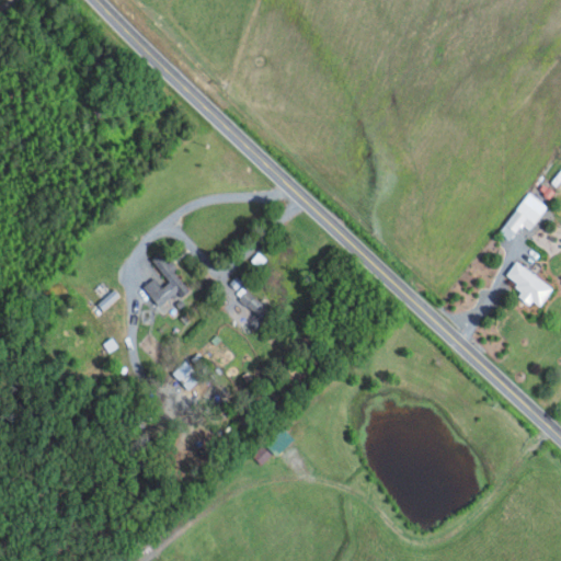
[(511,240),(524,224),(530,229),(549,206),(530,192),(500,231),(511,240)]
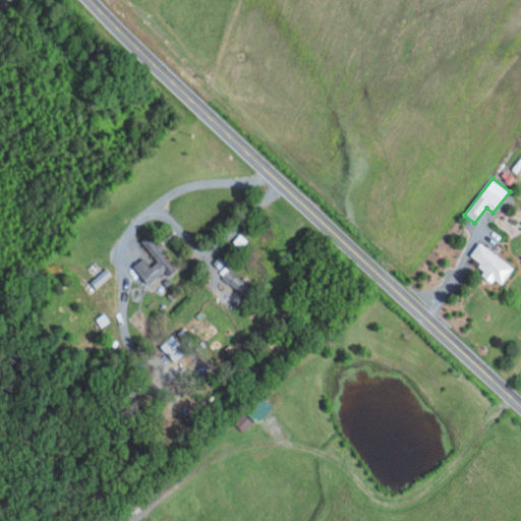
[(142,240),(157,262),(152,266),(146,256),(133,265),(150,288),(177,270),(163,249),(163,250),(152,234),(142,240)]
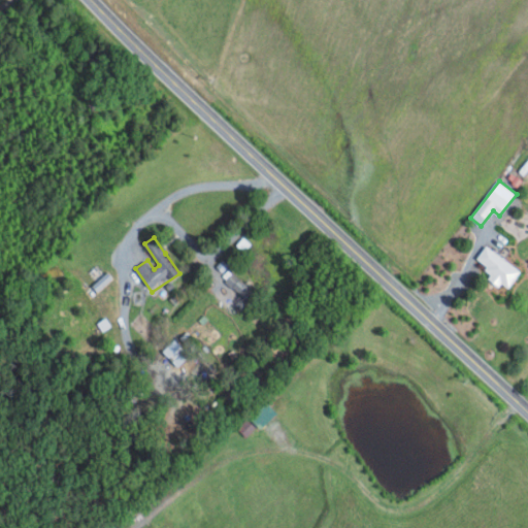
[(508,289),(522,270),(487,245),(477,258),(490,267),(486,272),(508,289)]
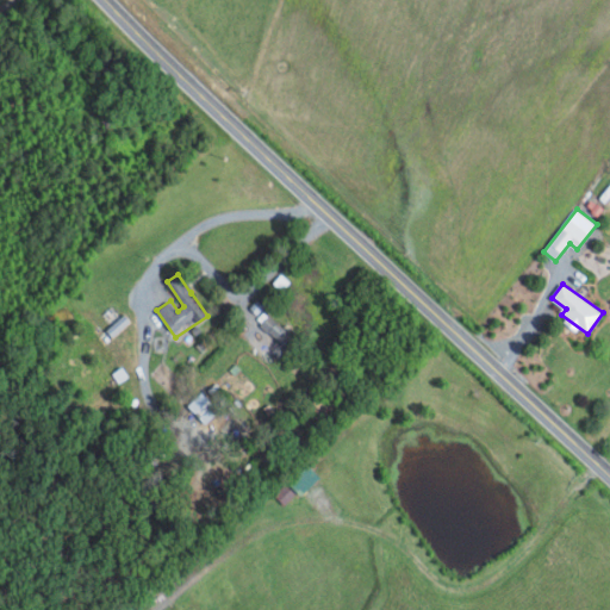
[(132,321),(126,313),(107,328),(113,335),(132,321)]
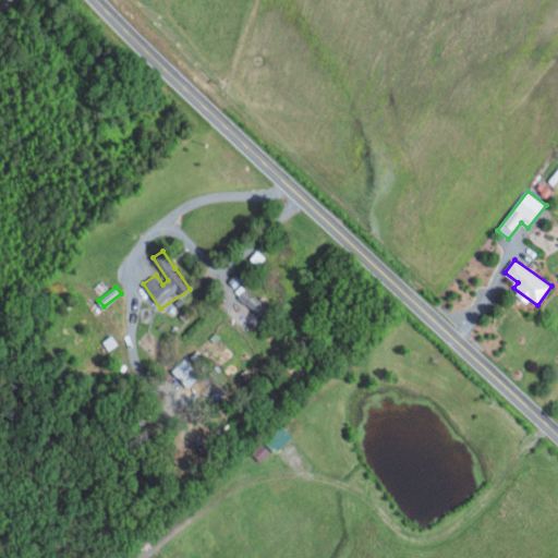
[(239,296),(262,318),(270,308),(247,288),(239,296)]
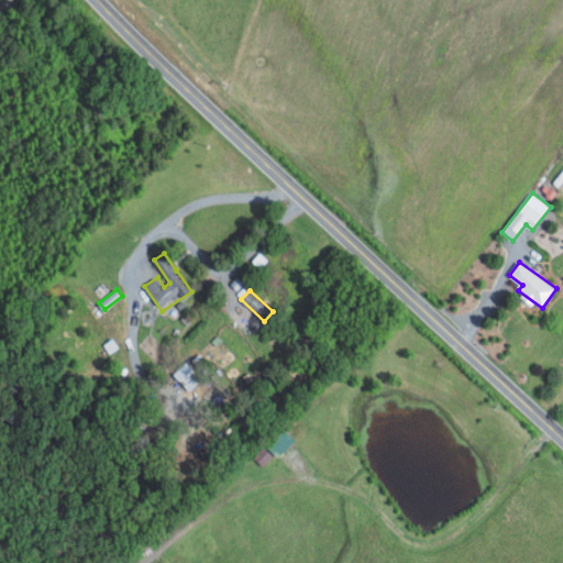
[(199,373),(210,366),(201,353),(190,360),(199,373)]
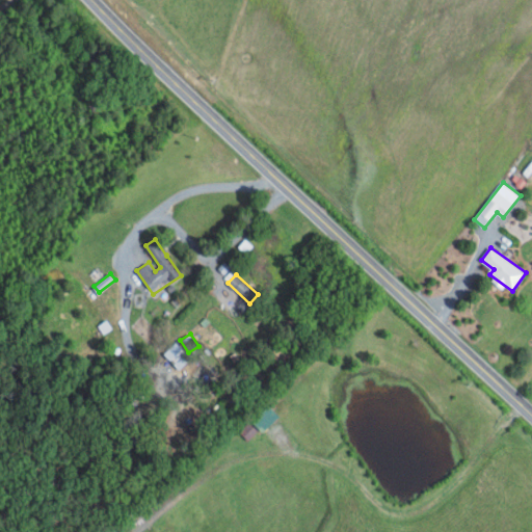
[(179,369),(191,356),(176,340),(163,352),(179,369)]
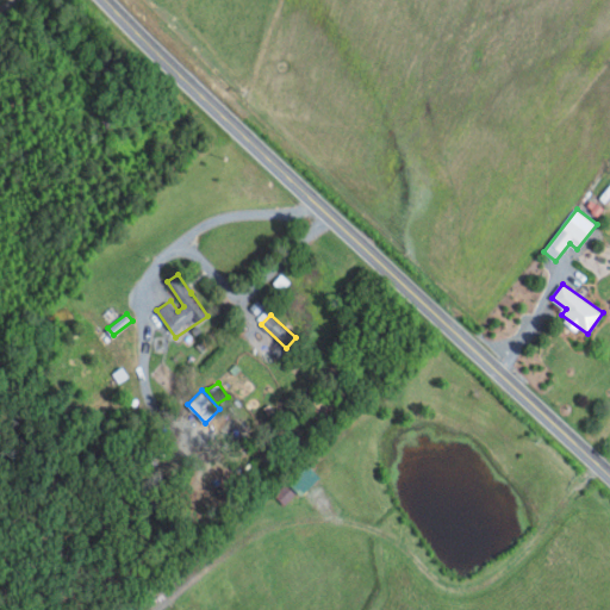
[(322,475),(309,465),(292,486),(305,496),(322,475)]
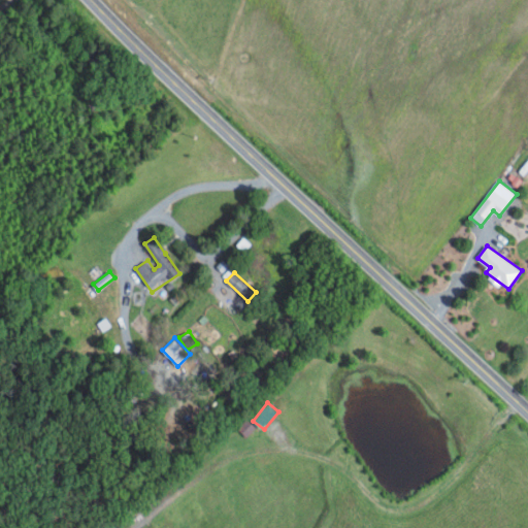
All buildings are outlined.
